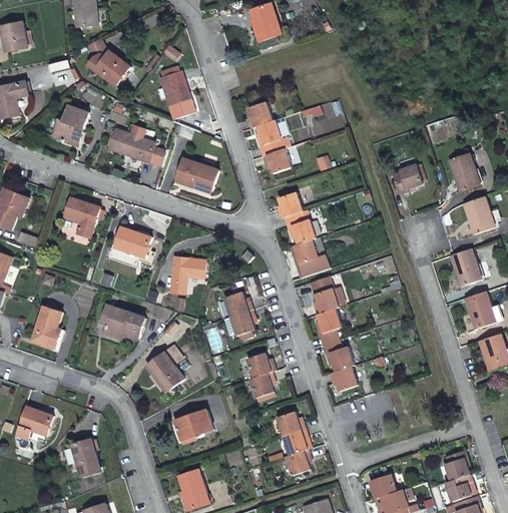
[(94,0),(72,0),(77,26),(97,23),(94,0)]
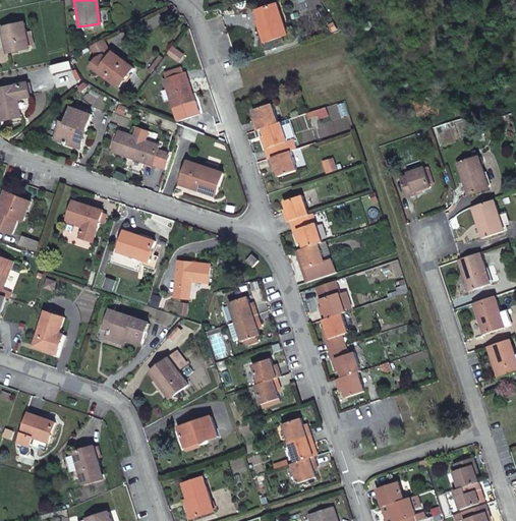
[(287,35),(276,4),(254,11),(264,42),(287,35)]
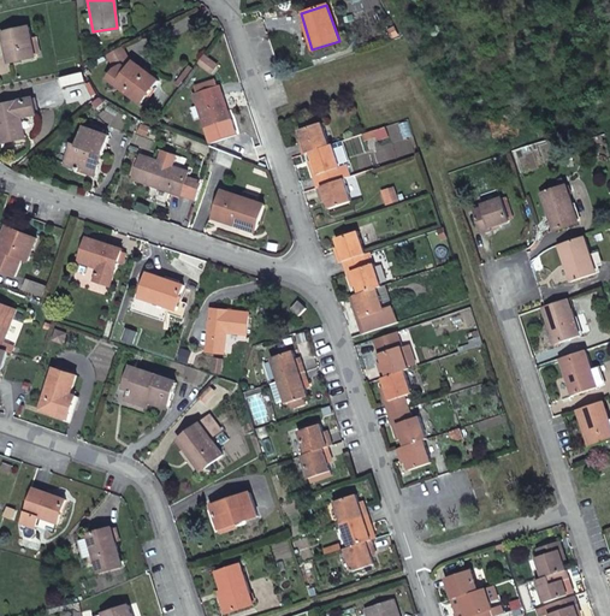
[(29,39),(28,27),(3,30),(6,60),(33,57),(31,54),(29,39)]
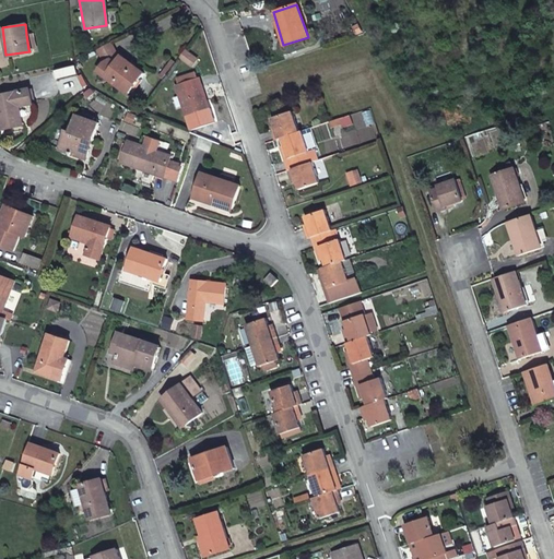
[(108,42),(96,48),(104,62),(97,70),(126,93),(142,72),(114,50),(108,42)]
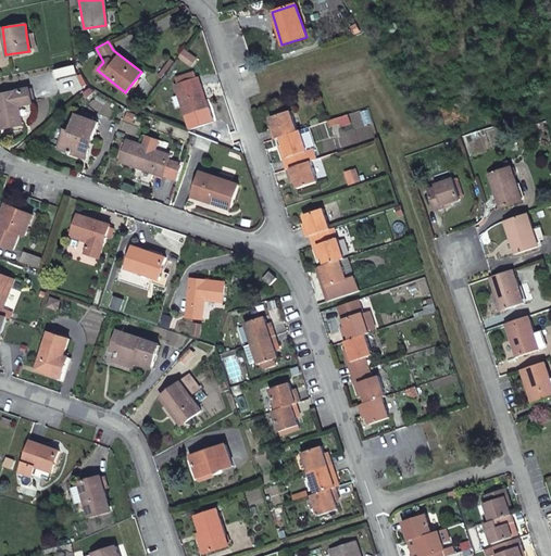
[(180,112),(204,103),(201,96),(200,96),(196,83),(197,83),(193,75),(171,84),(180,112)]
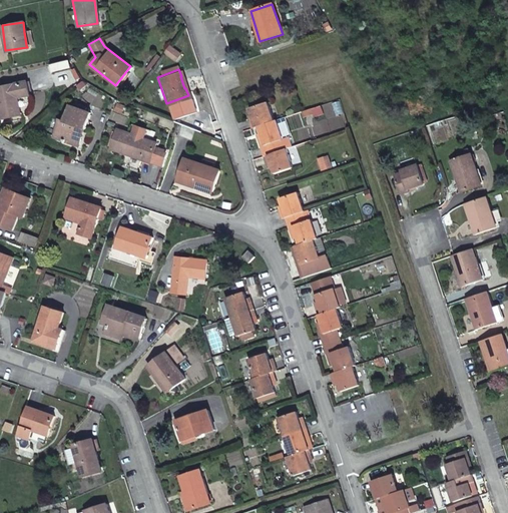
[(27,92),(25,78),(0,82),(0,113),(18,110),(15,93),(27,92)]
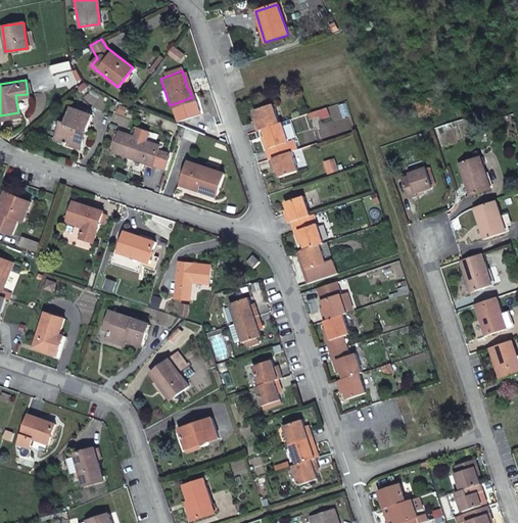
[(52,140),(73,147),(79,130),(84,131),(90,112),(68,105),(63,122),(58,121),(52,140)]
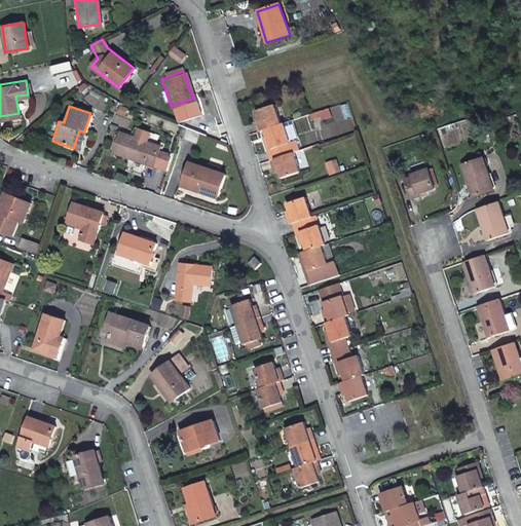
[(260,133),(277,126),(271,109),(252,115),(256,127),(253,128),(254,135),(260,133)]
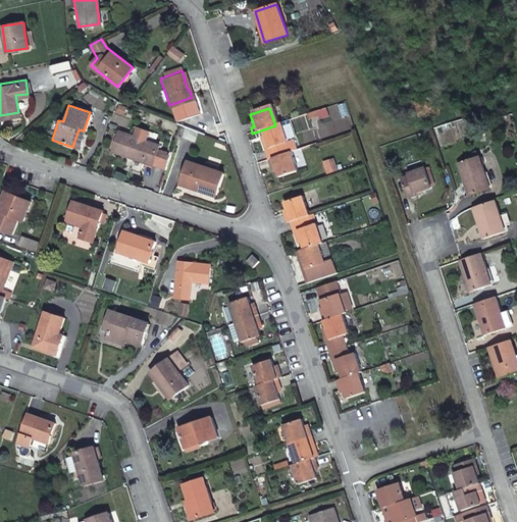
[(315,111),(306,115),(307,120),(317,117),(315,111)]
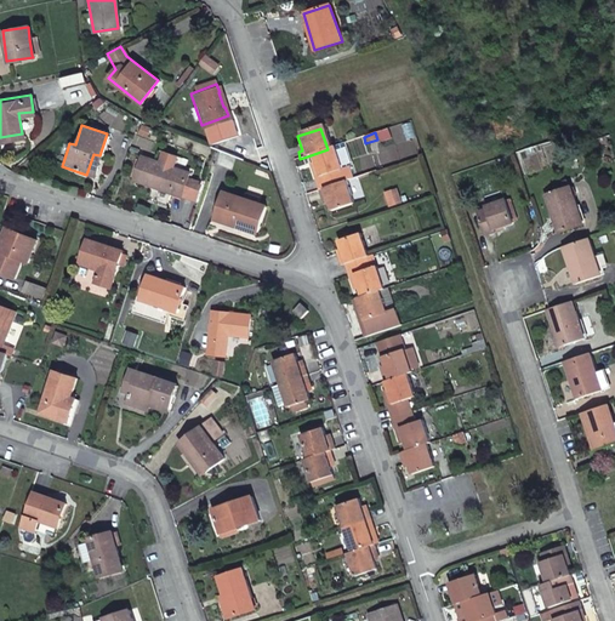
[(337,171),(330,148),(328,149),(307,157),(312,167),(307,170),(315,192),(335,186),(341,183),(346,181),(342,170),(337,171)]
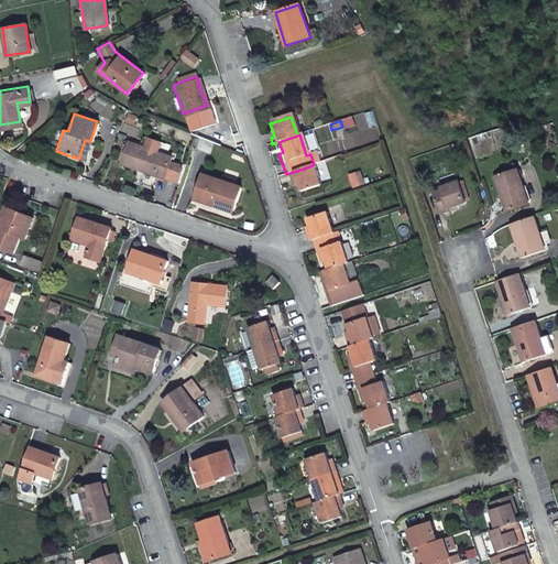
[(144,136),(141,147),(153,150),(156,140),(144,136)]
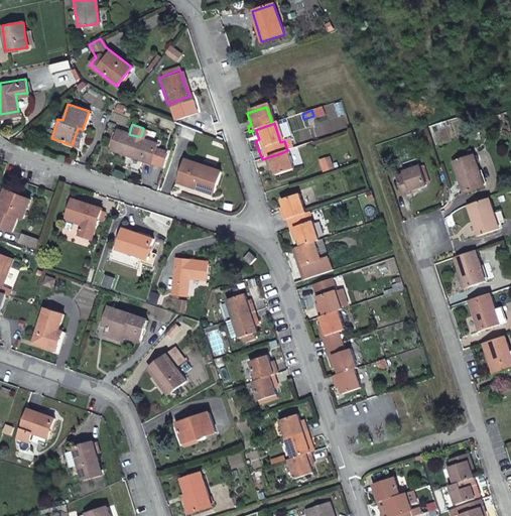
[(78,128),(72,145),(78,147),(83,129),(78,128)]
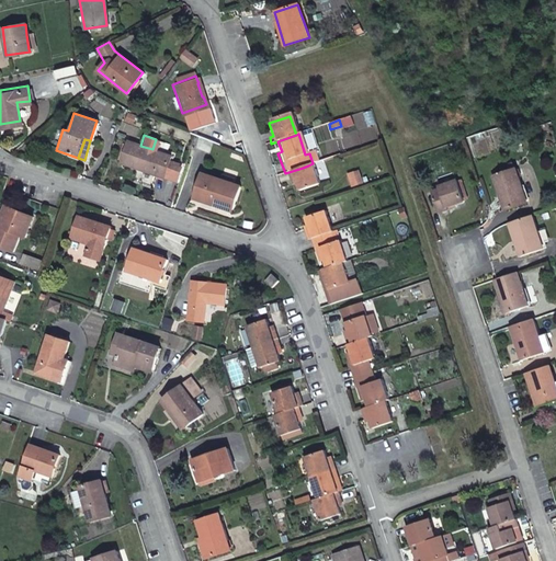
[(161,175),(168,153),(152,149),(140,146),(124,140),(117,162),(161,175)]
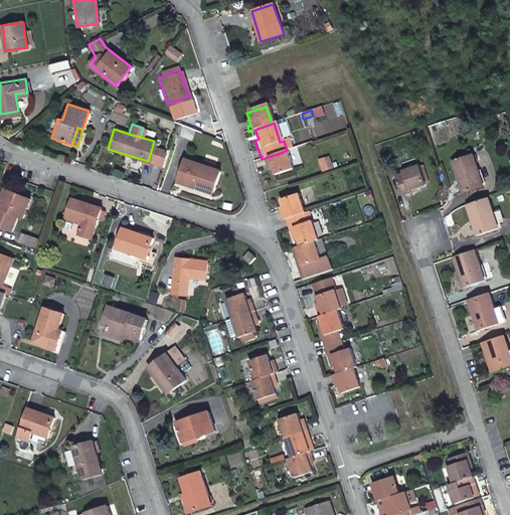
[(283,152),(278,154),(262,159),(266,170),(270,169),(272,177),(290,171),(283,152)]
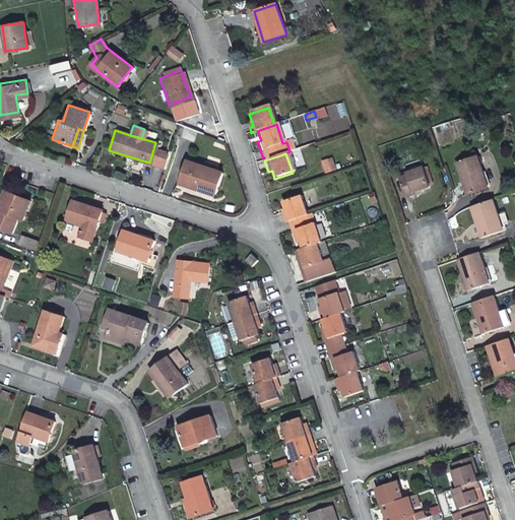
[(213,193),(220,170),(185,158),(179,178),(197,184),(196,187),(213,193)]
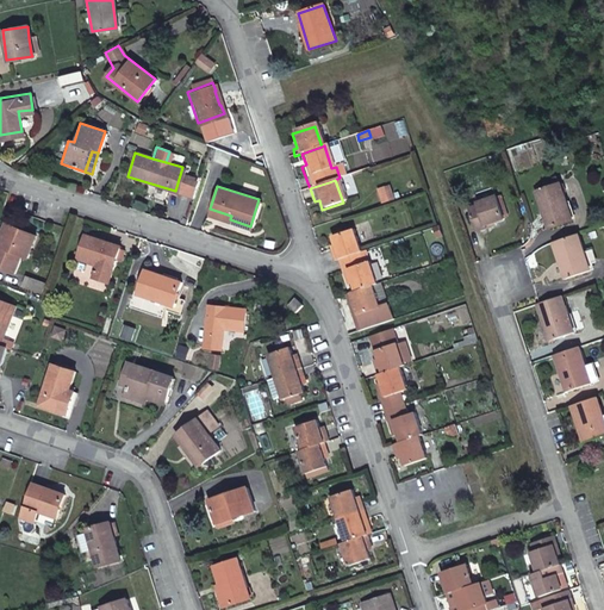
[(556,186),(534,193),(546,229),(570,221),(556,186)]
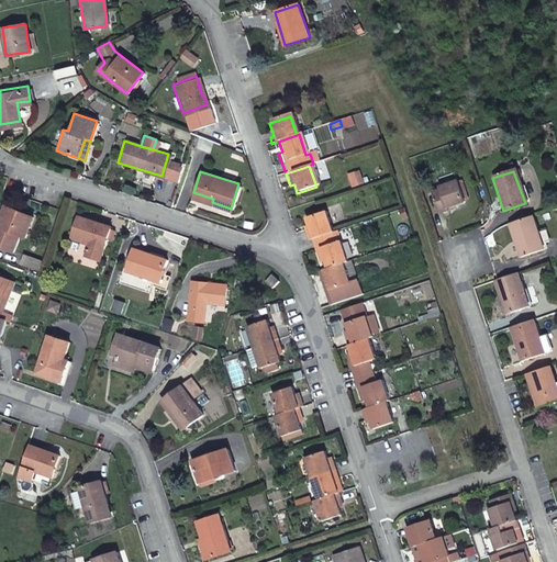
[(455,179),(437,186),(439,192),(433,194),(439,214),(450,211),(449,209),(464,204),(455,179)]
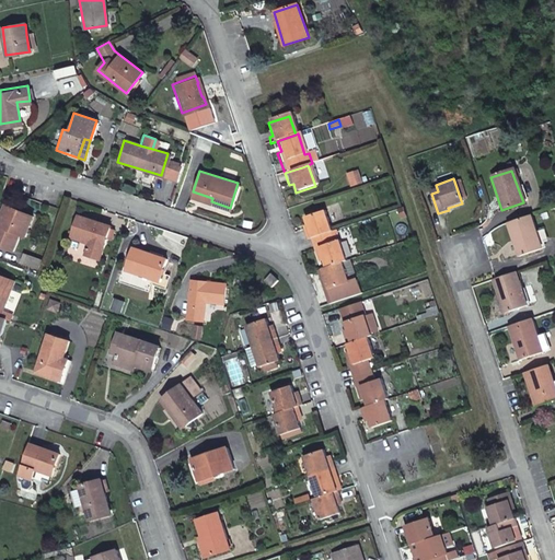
[(0,244),(10,248),(16,232),(22,234),(30,214),(7,206),(0,222),(0,244)]
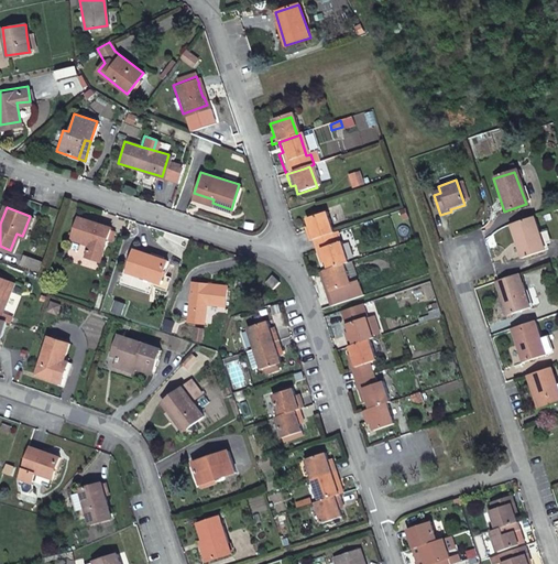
[(312,240),(331,234),(325,214),(306,220),(308,230),(305,231),(308,242),(312,240)]
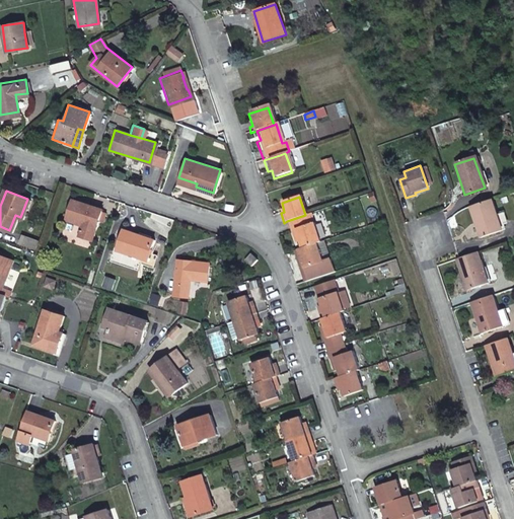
[(101,217),(104,209),(72,198),(66,215),(81,220),(78,233),(90,236),(97,216),(101,217)]
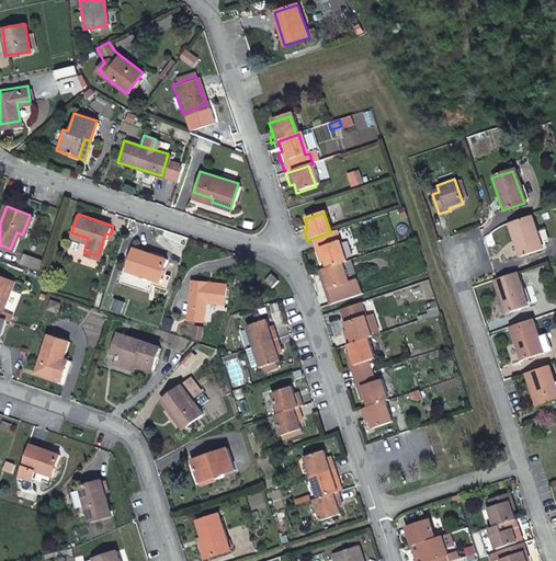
[(541,250),(529,216),(507,222),(519,256),(541,250)]
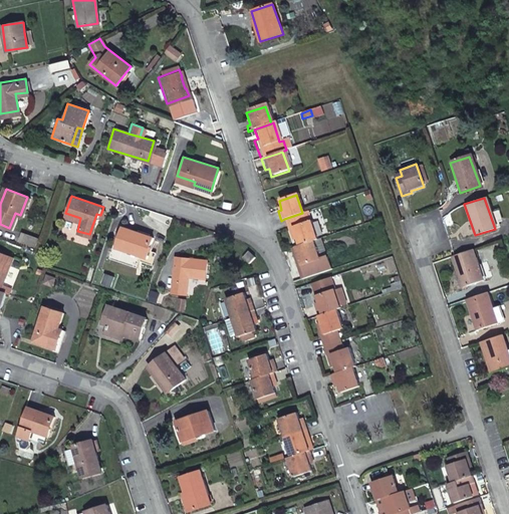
[(312,242),(315,241),(308,220),(305,221),(302,213),(284,219),(290,238),(294,237),(298,247),(312,242)]
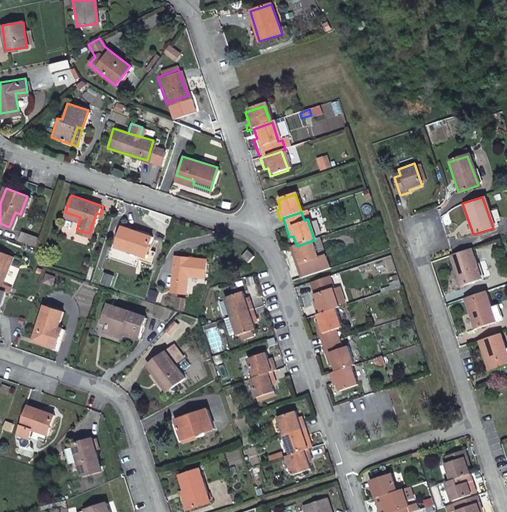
[(142,253),(148,233),(118,223),(112,243),(142,253)]
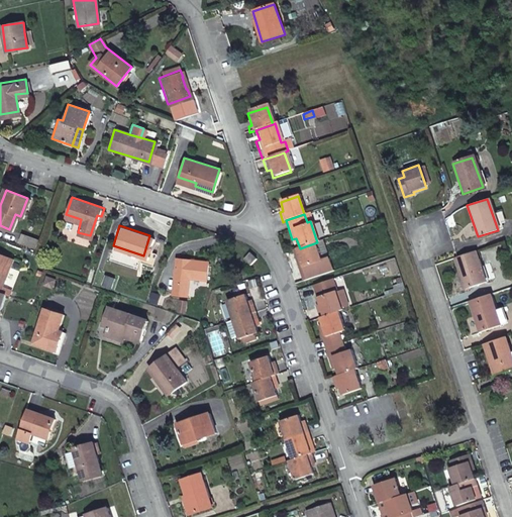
[(19,240),(29,245),(32,237),(22,233),(19,240)]
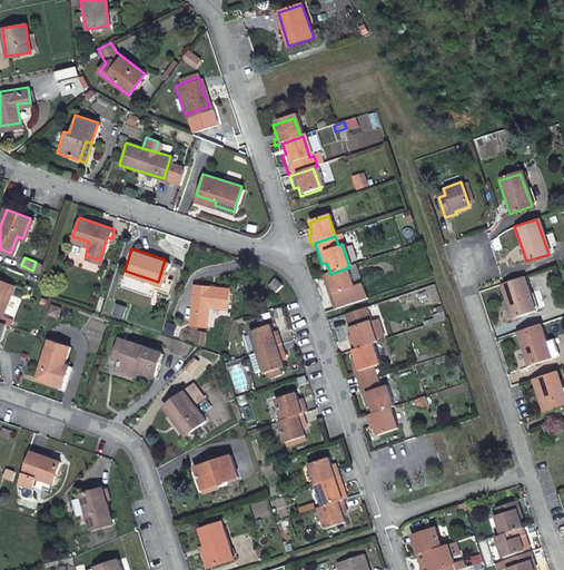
[(339,308),(363,300),(358,287),(353,290),(347,272),(346,268),(330,274),(323,276),(327,288),(332,286),(339,308)]
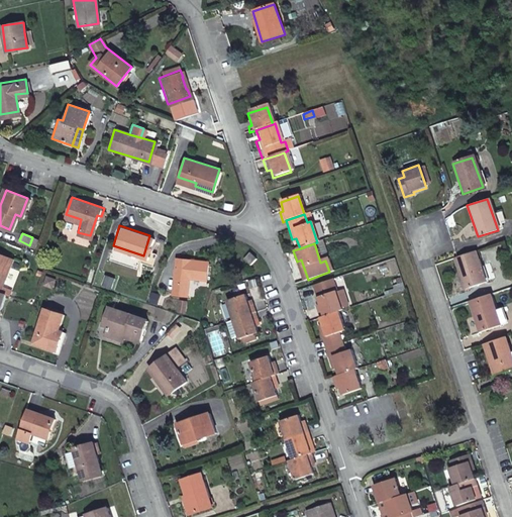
[(319,245),(315,246),(320,263),(325,261),(319,245)]
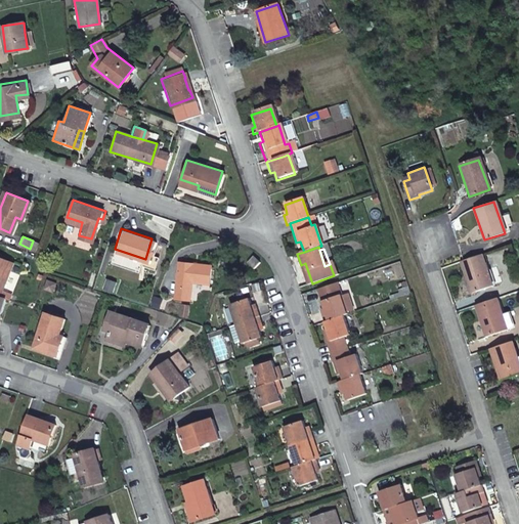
[(244,266),(250,259),(243,253),(236,260),(244,266)]
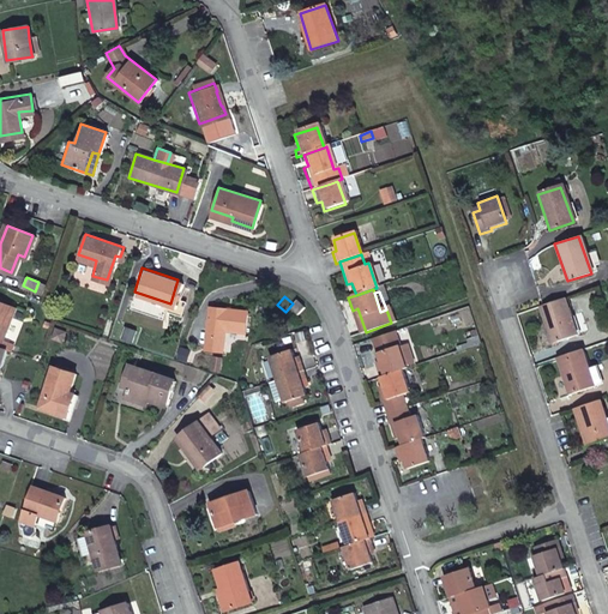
[(579,333),(566,296),(542,305),(541,305),(554,341),(579,333)]
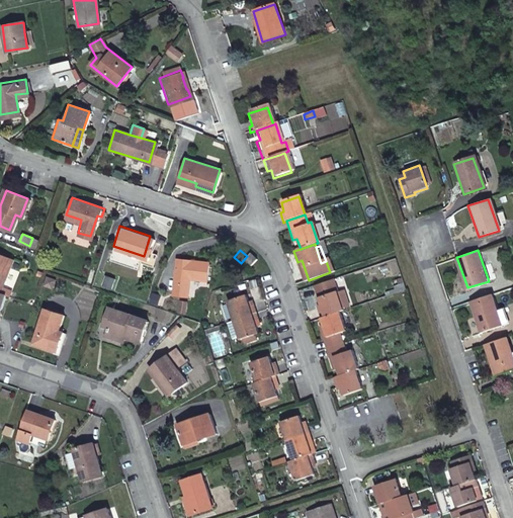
[(0,286),(12,259),(0,254),(0,286)]
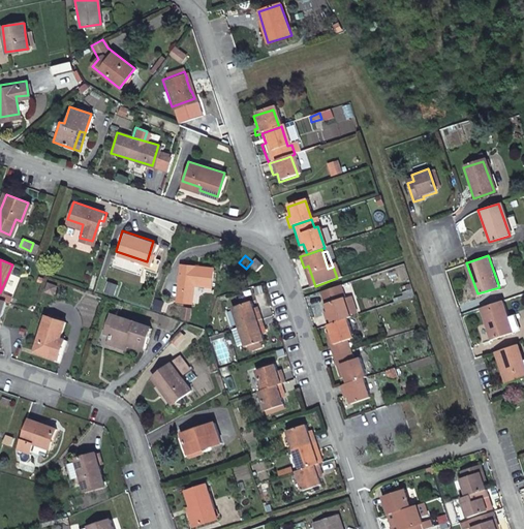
[(208,282),(210,262),(177,259),(173,298),(188,300),(190,279),(208,282)]
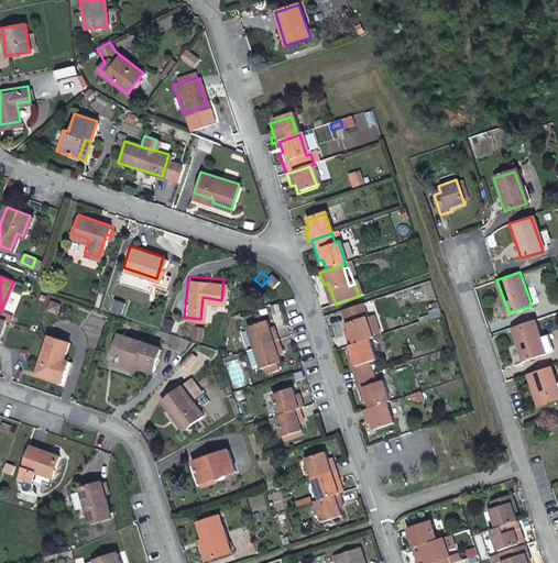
[(324,285),(331,306),(336,305),(328,283),(324,285)]
